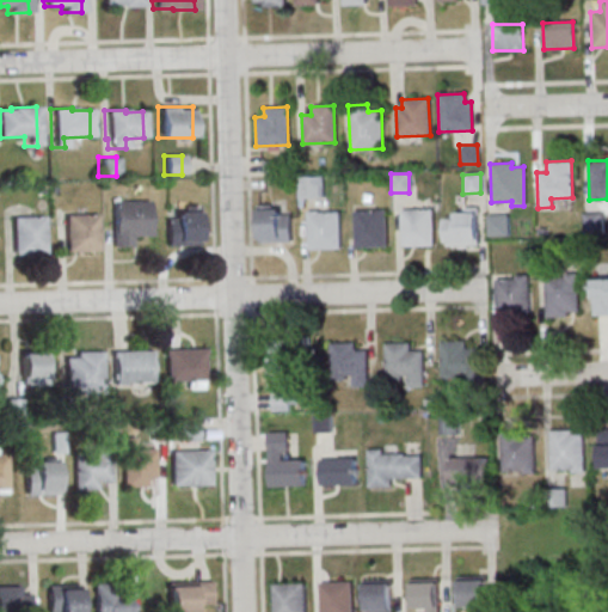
[(302,178),(321,178),(321,197),(304,197),(302,178)]
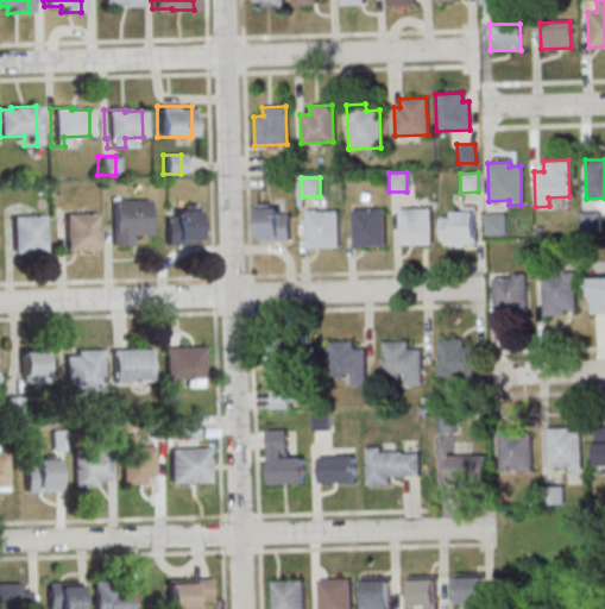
[(107,201),(145,200),(146,234),(127,236),(127,246),(108,246),(107,201)]
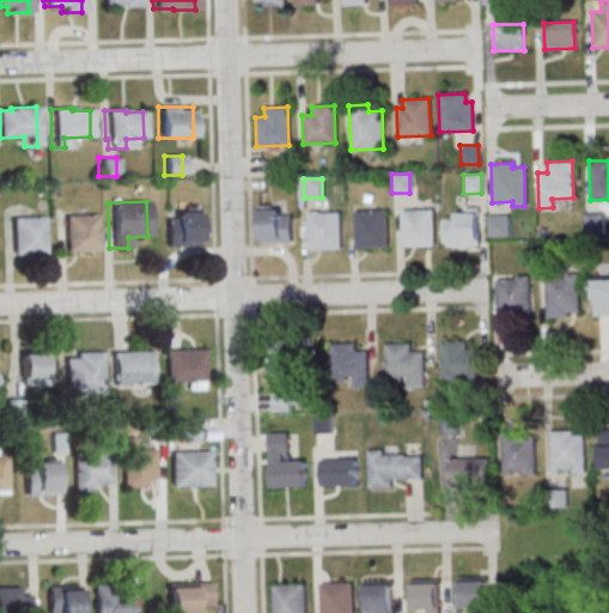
[(256,207),(288,206),(290,242),(256,243),(256,207)]
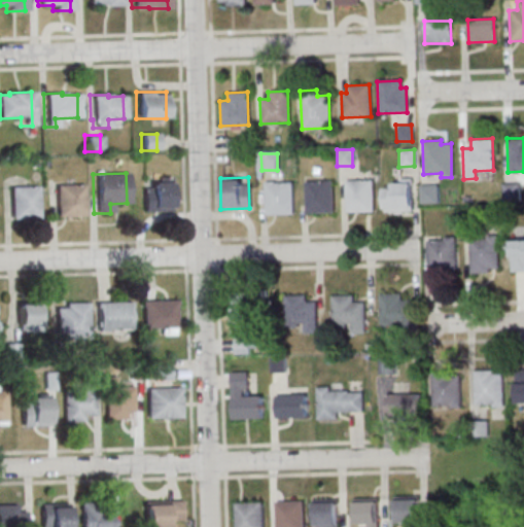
[(410,178),(412,211),(383,212),(382,188),(390,188),(390,183),(397,183),(397,178),(410,178)]
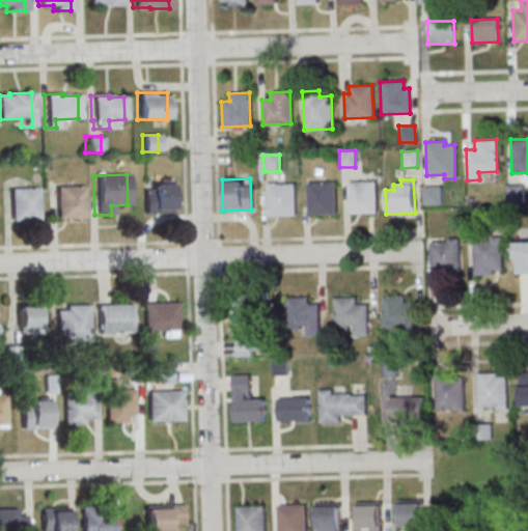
[(346,183),(376,182),(376,213),(348,214),(346,183)]
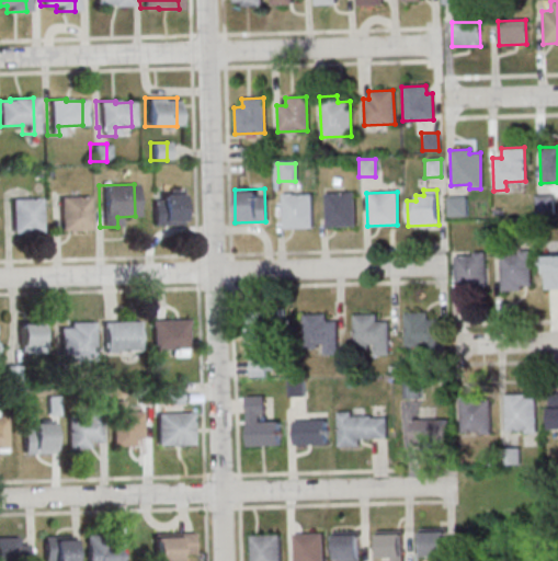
[(323,193),(353,193),(354,226),(323,227),(323,193)]
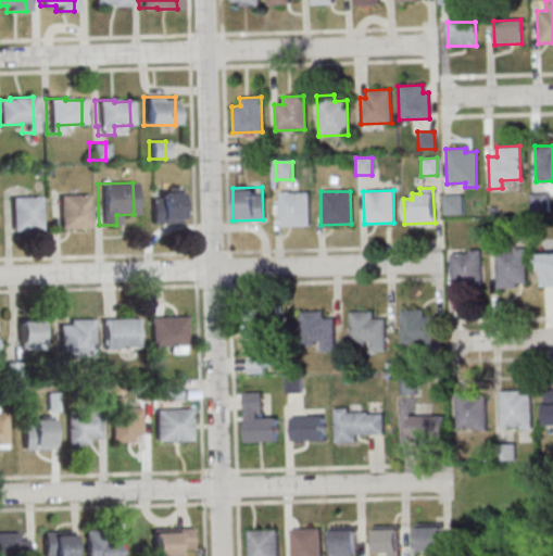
[(277,193),(308,192),(308,225),(278,226),(277,193)]
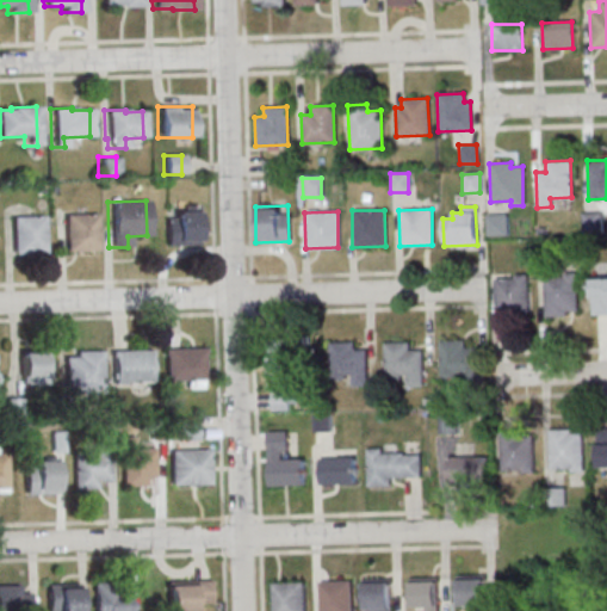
[(171,213),(193,213),(194,246),(162,247),(161,218),(172,217),(171,213)]
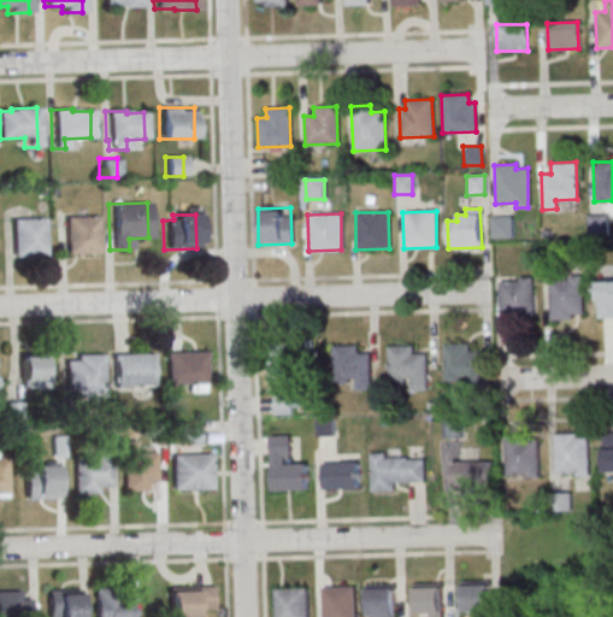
[(587,216),(605,215),(605,234),(587,235),(587,216)]
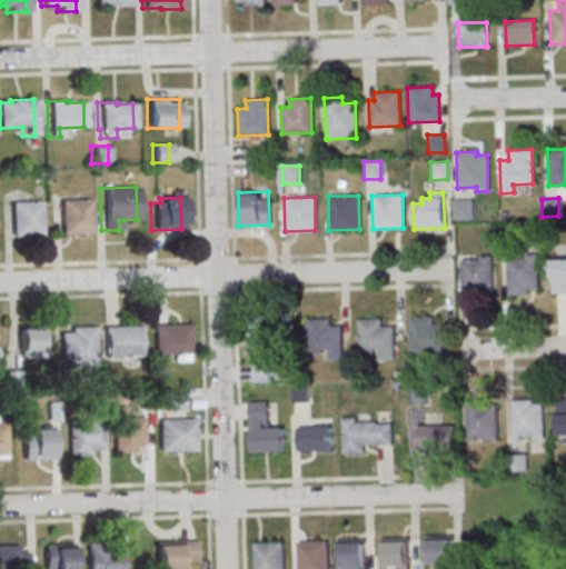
[(452,200),(468,199),(468,217),(452,218),(452,200)]
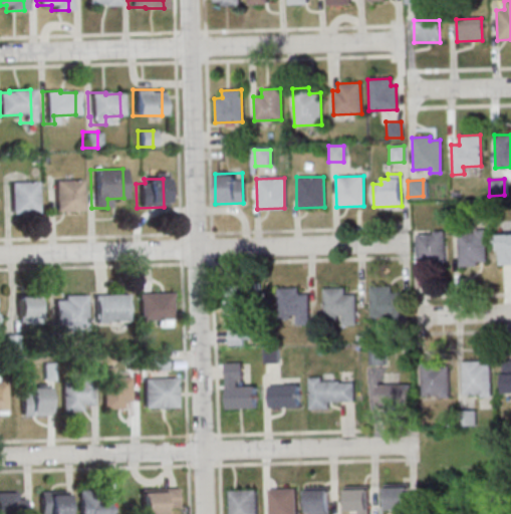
[(50,182),(78,181),(79,211),(51,212),(50,182)]
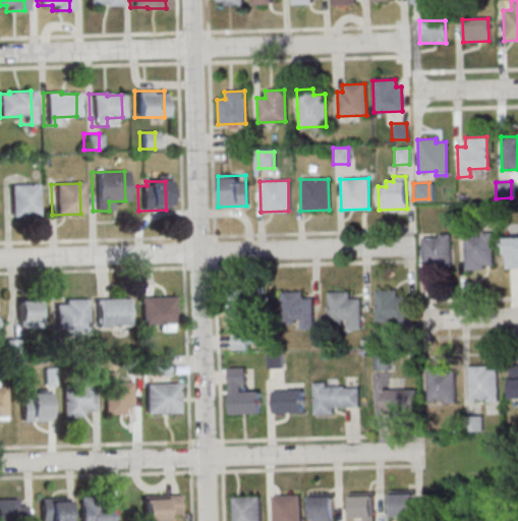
[(7,185),(35,185),(36,216),(7,217),(7,185)]
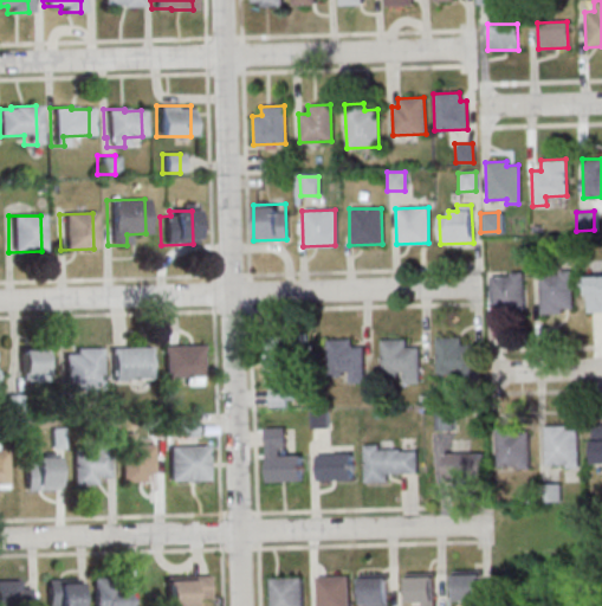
[(490,271),(490,309),(522,309),(522,271),(490,271)]
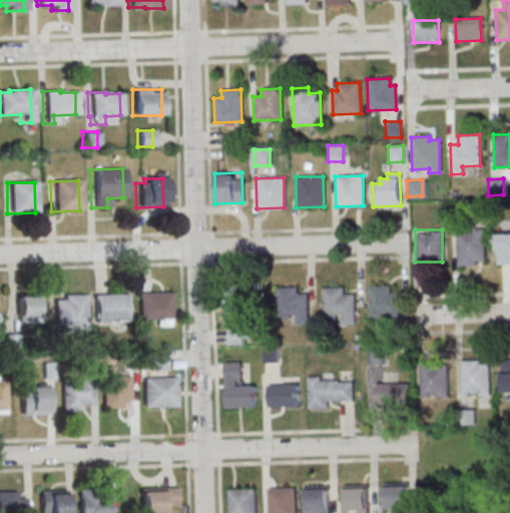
[(456,266),(483,266),(483,229),(456,229),(456,266)]
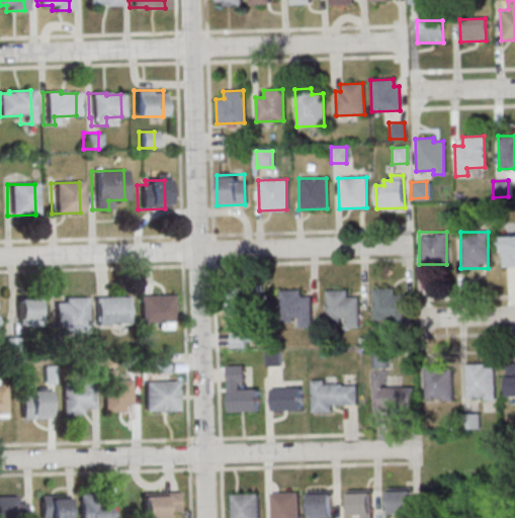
[(501,266),(514,266),(514,235),(501,235),(501,266)]
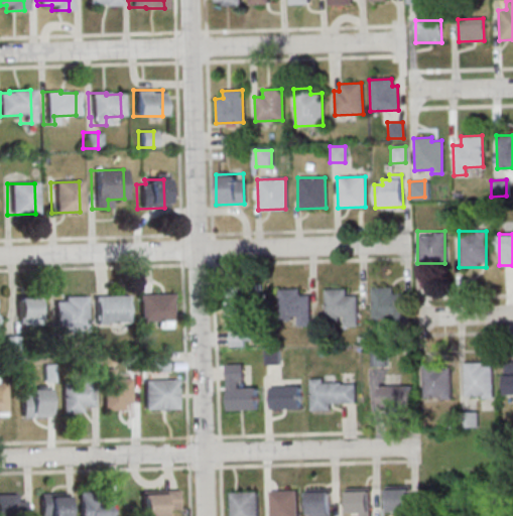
[(370,288),(391,287),(391,294),(402,293),(403,325),(390,325),(389,315),(384,315),(384,319),(371,320),(370,288)]
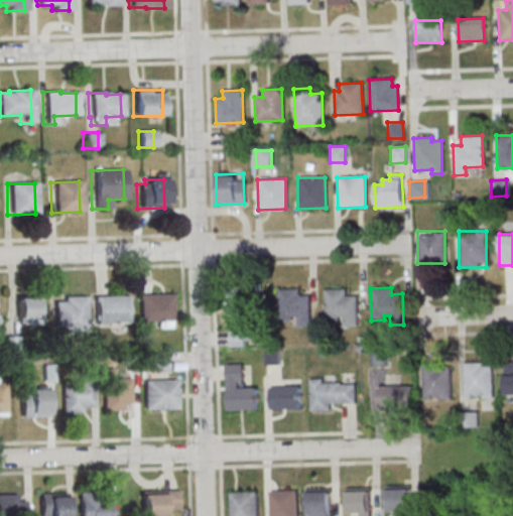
[(276,290),(297,289),(297,296),(308,295),(309,327),(296,327),(295,316),(290,317),(290,321),(277,321),(276,290)]
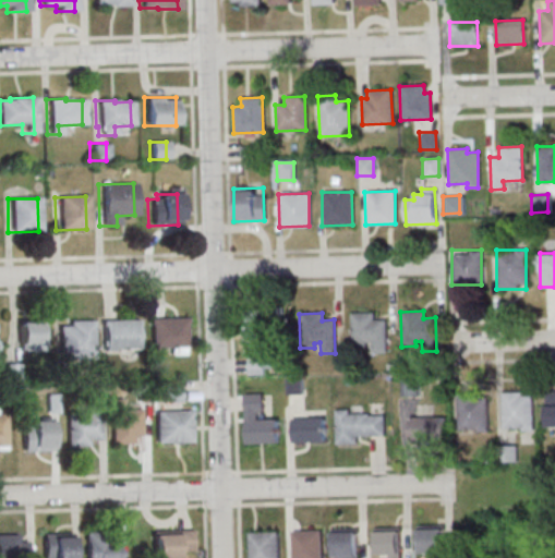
[(349,313),(372,313),(372,319),(384,319),(385,352),(371,353),(371,342),(365,342),(365,348),(350,348),(349,313)]
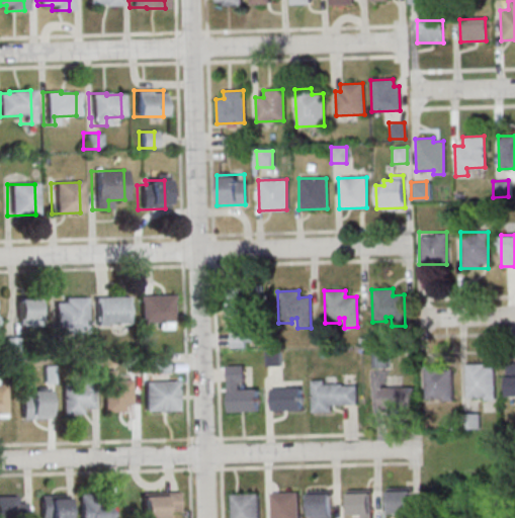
[(225,318),(245,318),(245,294),(225,294),(225,318)]
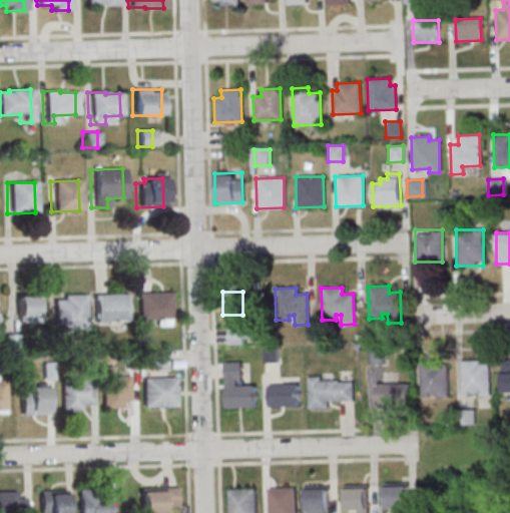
[(135,294),(167,293),(168,320),(136,321),(135,294)]
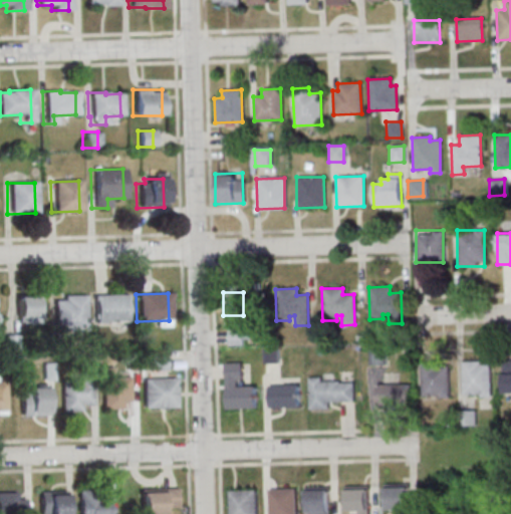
[(84,294),(52,294),(52,331),(84,331),(84,294)]
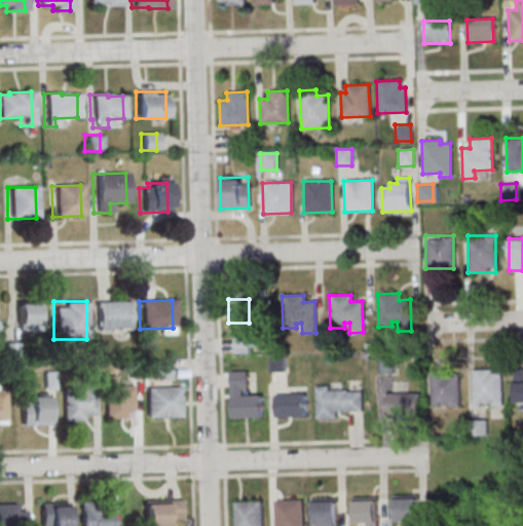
[(94,303),(126,302),(127,329),(94,330),(94,303)]
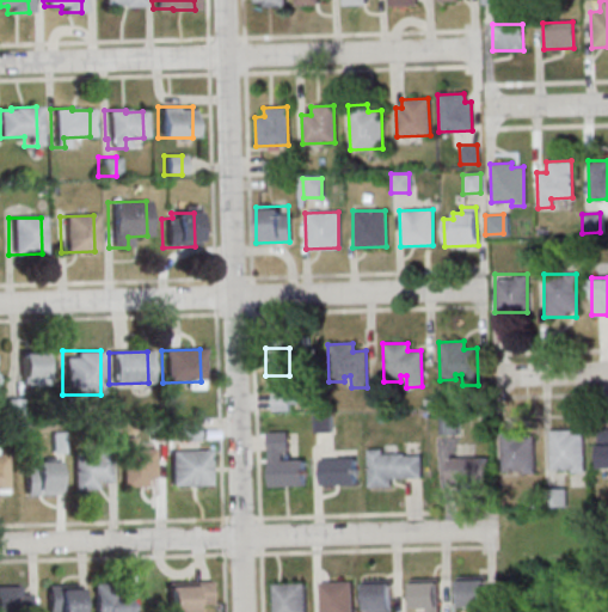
[(18,353),(18,384),(44,384),(44,353),(18,353)]
